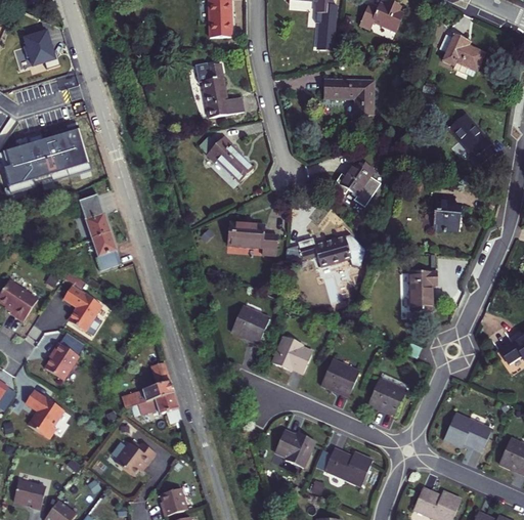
[(209,0),(210,36),(231,35),(229,0),(209,0)]
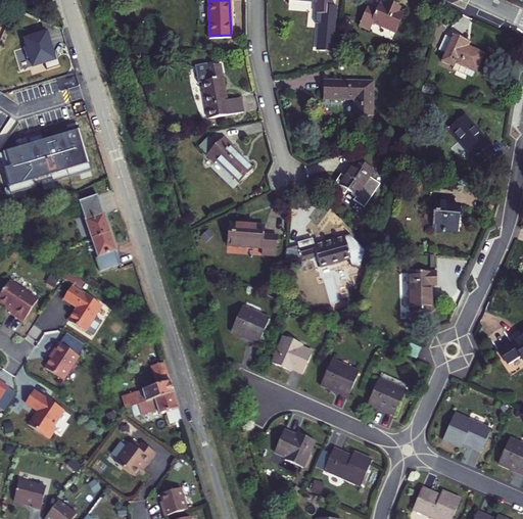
[(331,0),(315,0),(315,8),(331,9),(332,0),(331,0)]
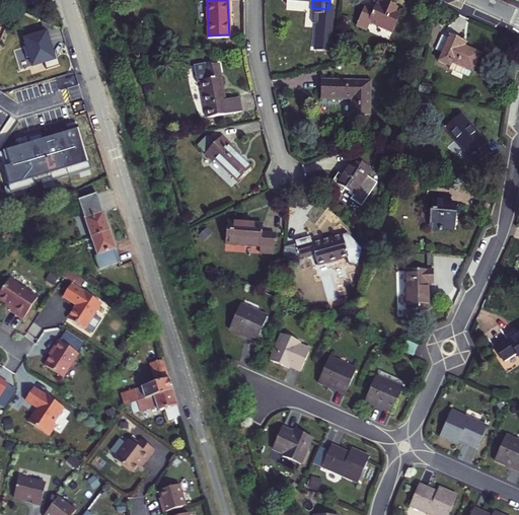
[(365,3),(356,22),(365,27),(369,19),(391,28),(399,9),(393,6),(394,3),(387,0),(380,0),(375,0),(373,6),(365,3)]
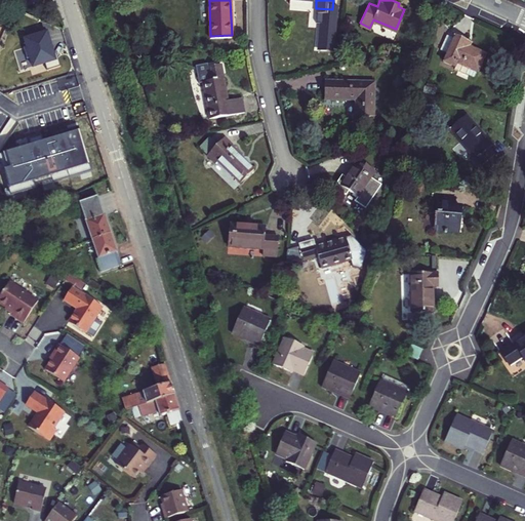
[(61,21),(45,24),(50,43),(65,40),(61,21)]
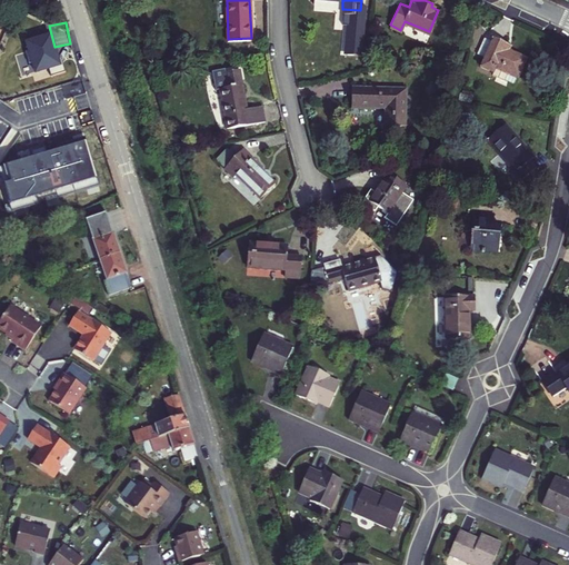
[(491,38),(483,35),(478,49),(485,52),(491,38)]
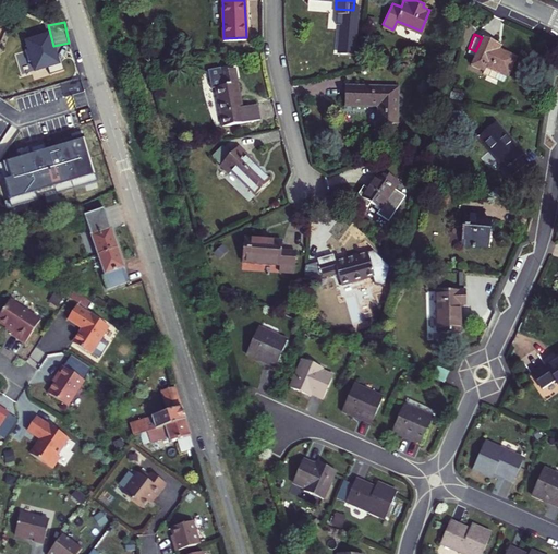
[(500,48),(504,43),(483,34),(482,37),(475,51),(471,61),(505,76),(508,71),(510,72),(518,56),(500,48)]
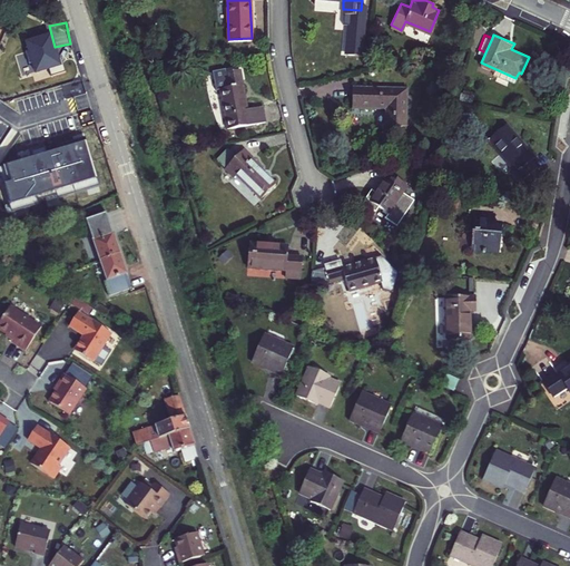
[(346,40),(346,50),(360,50),(360,41),(346,40)]
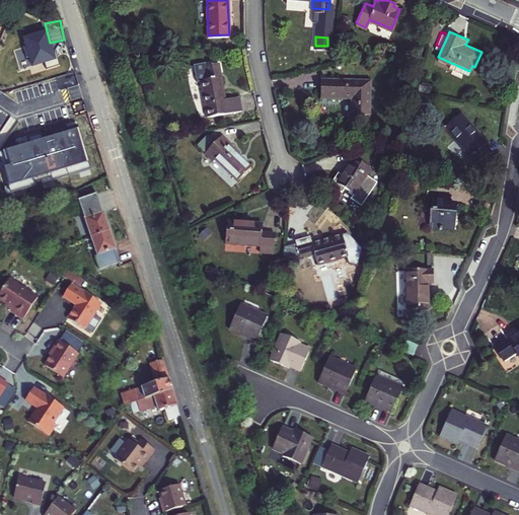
[(197,79),(201,78),(208,77),(205,63),(205,60),(194,62),(197,79)]
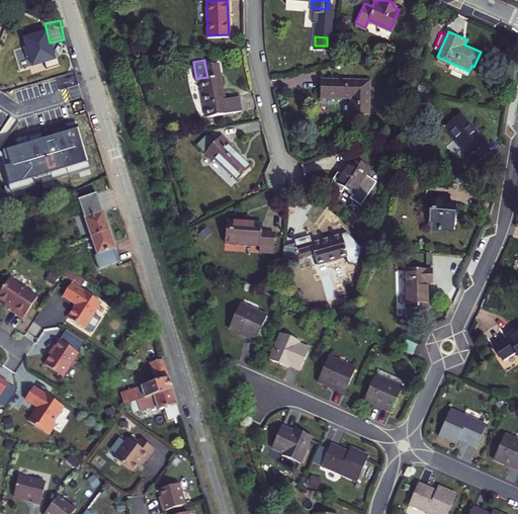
[(225,96),(221,74),(218,61),(204,63),(207,77),(200,78),(206,115),(241,108),(239,94),(225,96)]
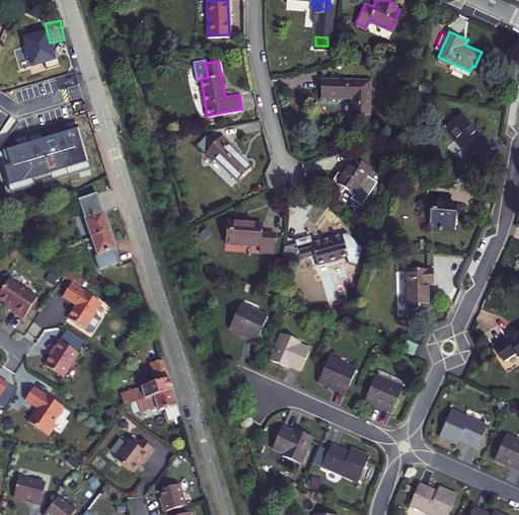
[(371,78),(321,76),(320,95),(351,96),(351,112),(369,112),(371,78)]
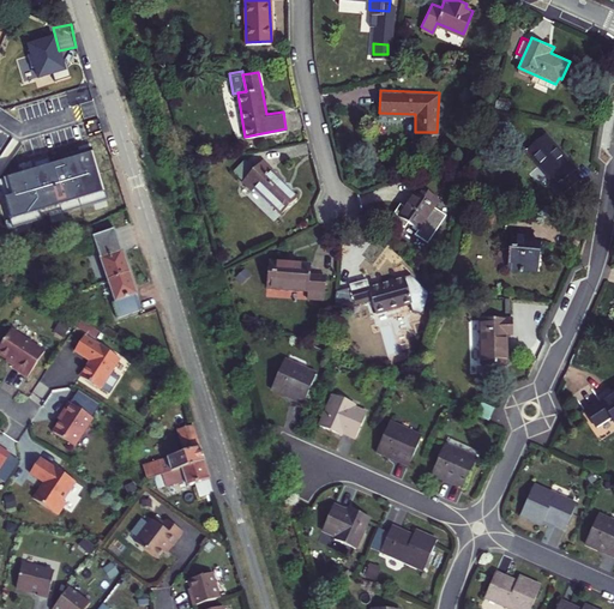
[(577,164),(547,130),(527,148),(557,182),(553,186),(559,193),(579,175),(573,168),(577,164)]
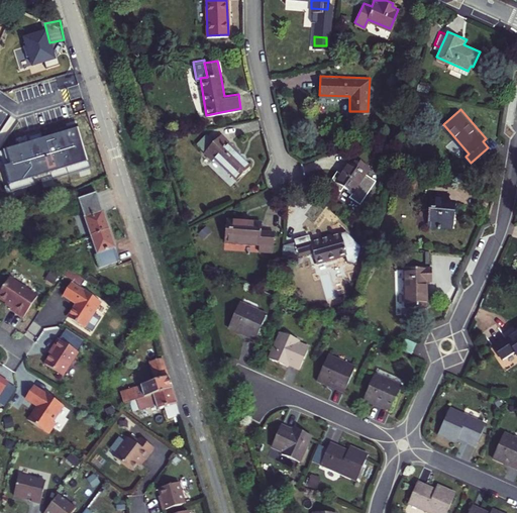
[(206,131),(197,141),(205,149),(214,139),(206,131)]
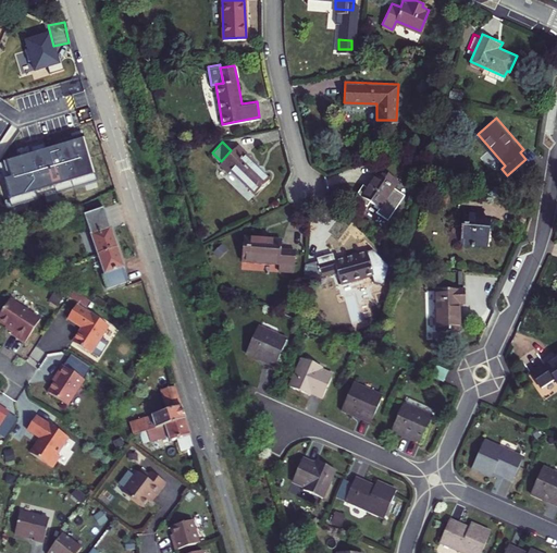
[(244,151),(246,149),(239,143),(231,150),(221,161),(219,163),(226,170),(230,167),(254,189),(268,175),(244,151)]
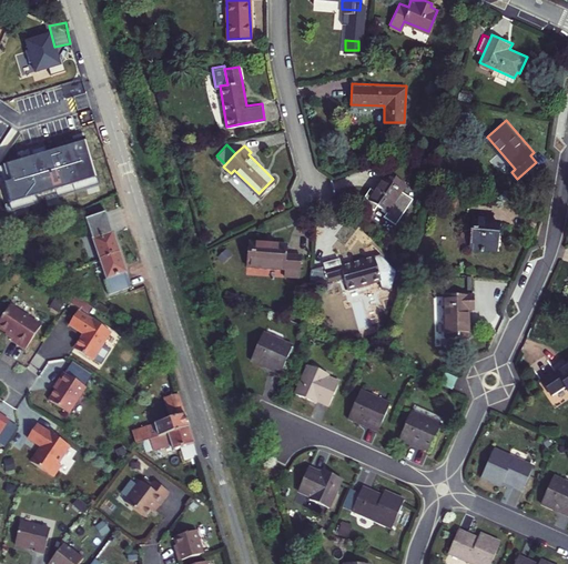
[(401,189),(405,182),(386,170),(374,190),(369,187),(361,200),(374,209),(377,203),(387,210),(383,214),(395,222),(412,197),(401,189)]
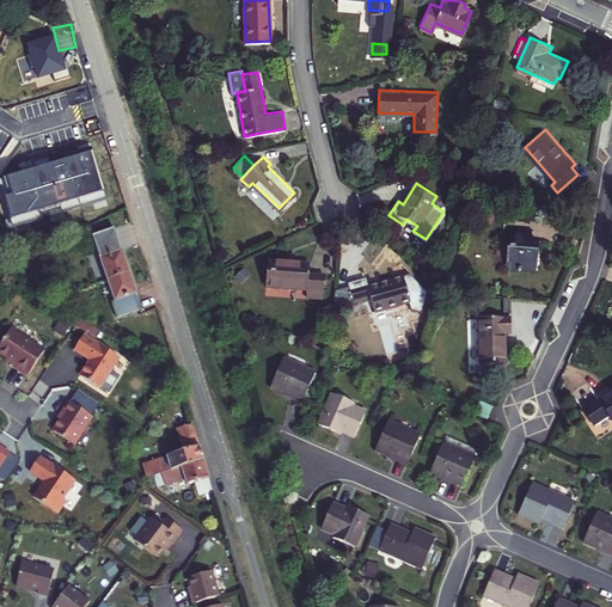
[(534,268),(538,239),(531,238),(532,227),(512,225),(507,264),(534,268)]
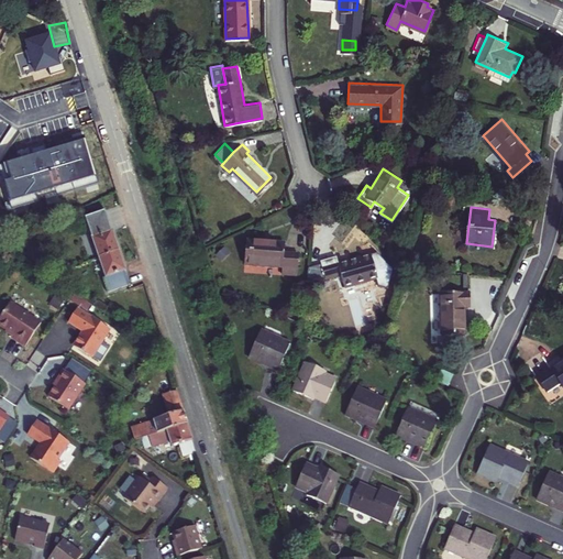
[(101,258),(121,251),(110,212),(89,218),(101,258)]
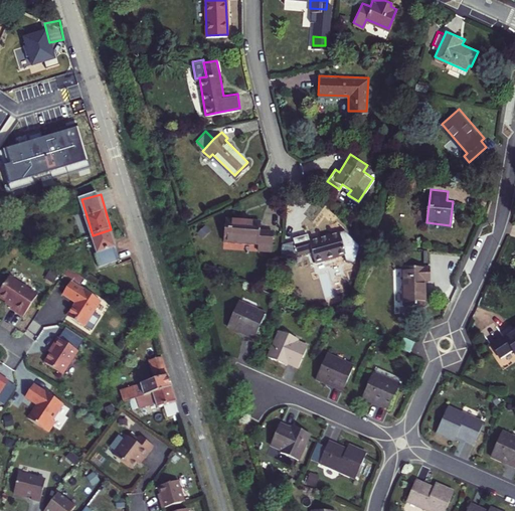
[(271,239),(272,230),(258,228),(259,221),(224,218),(221,239),(256,243),(256,237),(271,239)]
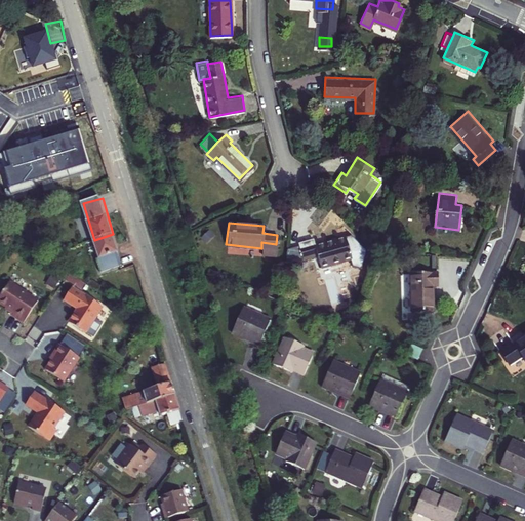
[(113,234),(94,240),(101,259),(98,261),(102,272),(123,266),(113,234)]
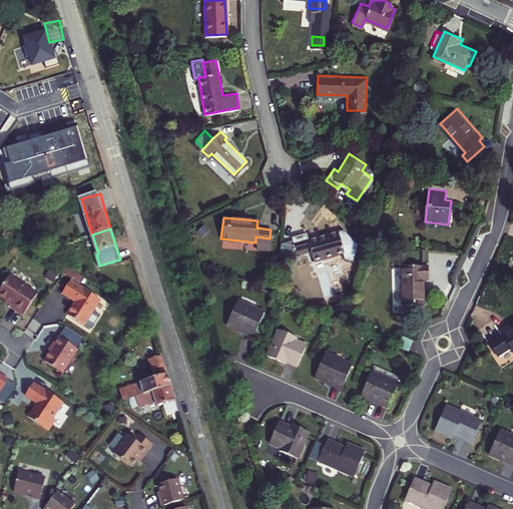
[(339,230),(321,233),(309,235),(309,230),(292,232),(295,249),(313,246),(314,258),(342,253),(339,230)]
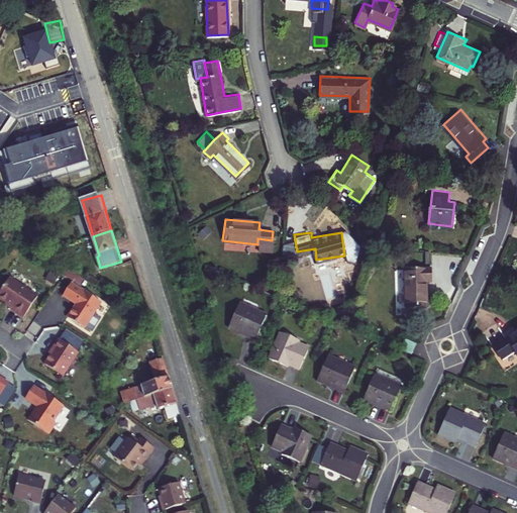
[(54,281),(59,272),(50,267),(45,276),(54,281)]
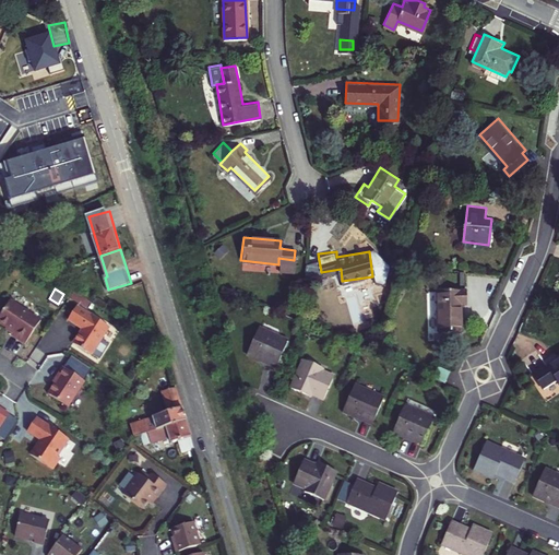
[(87,305),(91,299),(74,288),(70,295),(87,305)]
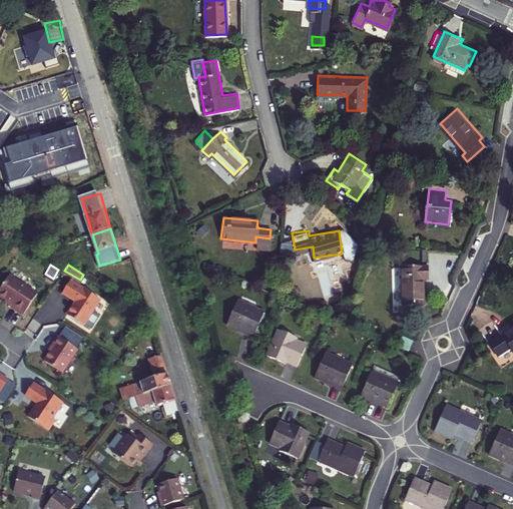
[(428,265),(401,265),(402,303),(423,303),(423,278),(428,278),(428,265)]
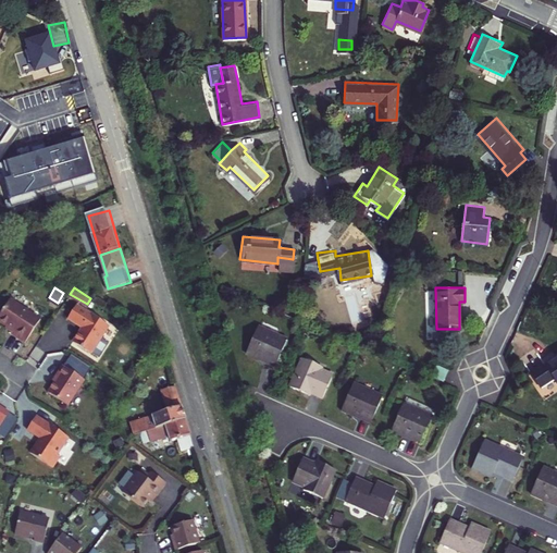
[(10,295),(0,309),(0,318),(12,327),(11,330),(25,339),(40,316),(10,295)]
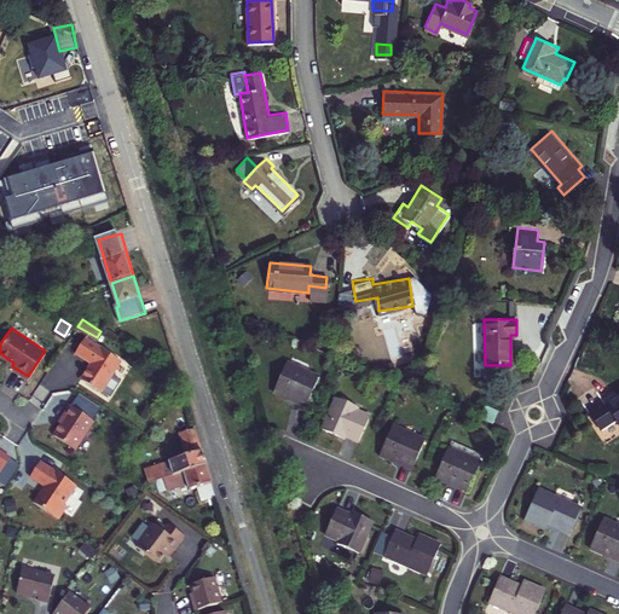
[(121,358),(85,335),(75,349),(91,360),(80,376),(100,389),(121,358)]
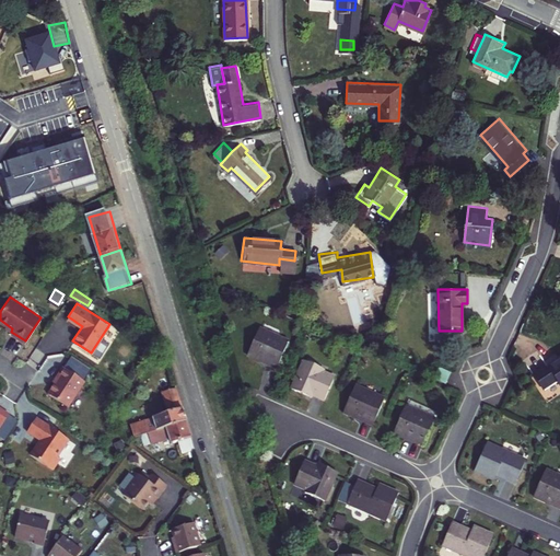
[(277,365),(289,338),(260,326),(248,351),(277,365)]
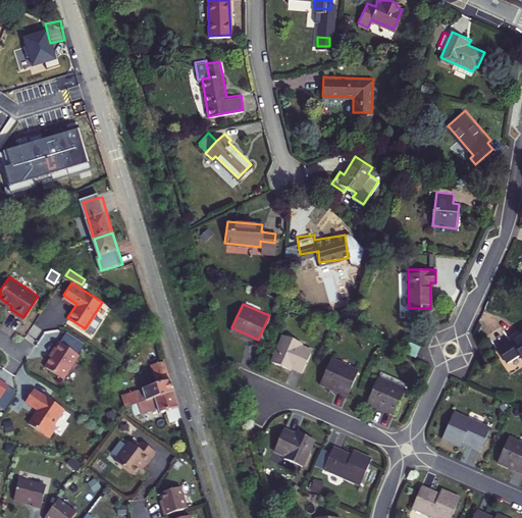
[(66,329),(60,340),(79,352),(85,342),(66,329)]
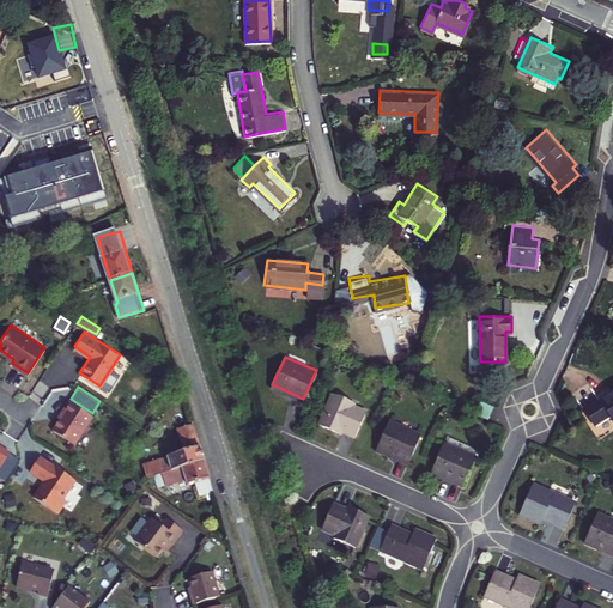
[(612,388),(584,408),(596,424),(611,414),(612,415),(612,388)]
